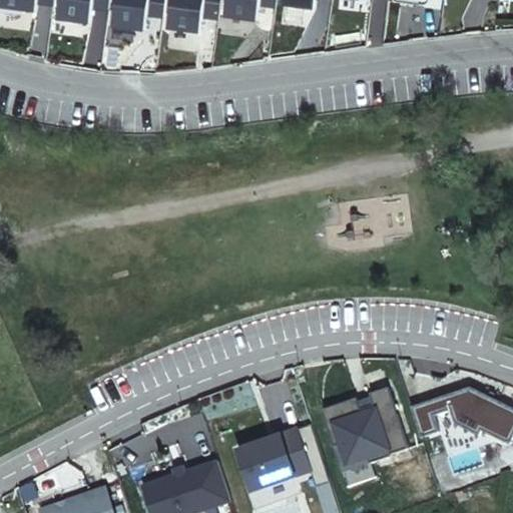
[(51,4),(51,0),(0,0),(0,6),(34,11),(35,2),(51,4)]
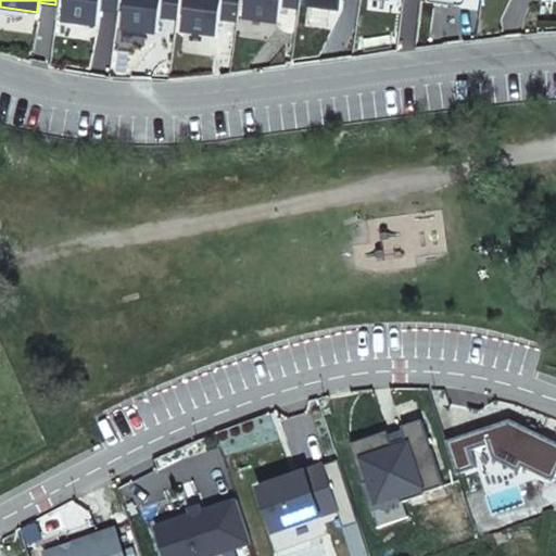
[(115,11),(116,0),(63,0),(61,21),(97,25),(99,9),(115,11)]
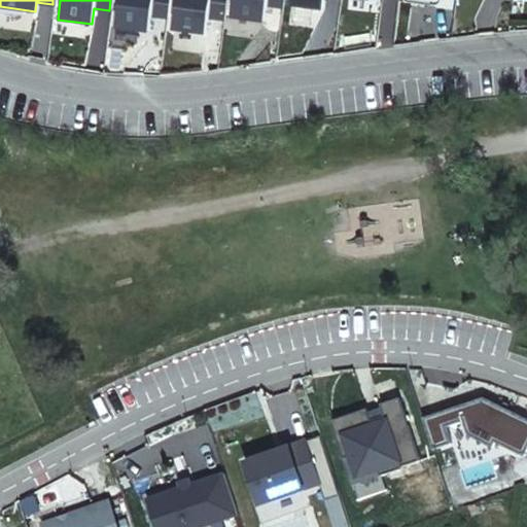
[(166,18),(168,0),(117,0),(114,27),(147,31),(150,15),(166,18)]
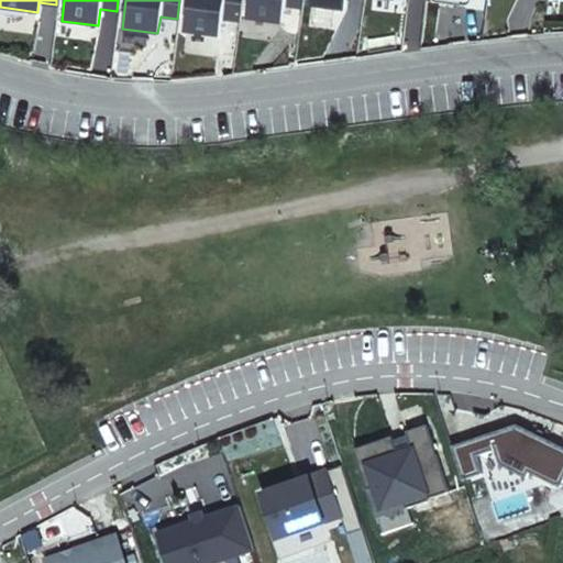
[(238,21),(240,0),(187,0),(184,31),(219,36),(221,19),(238,21)]
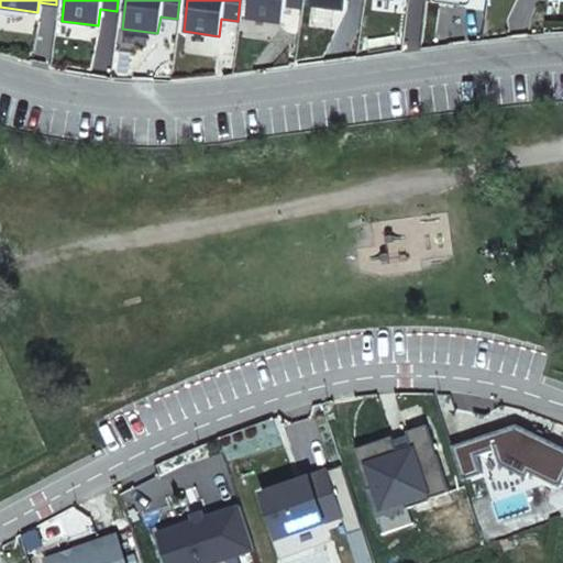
[(246,0),(244,19),(280,23),(283,7),(300,9),(300,0),(246,0)]
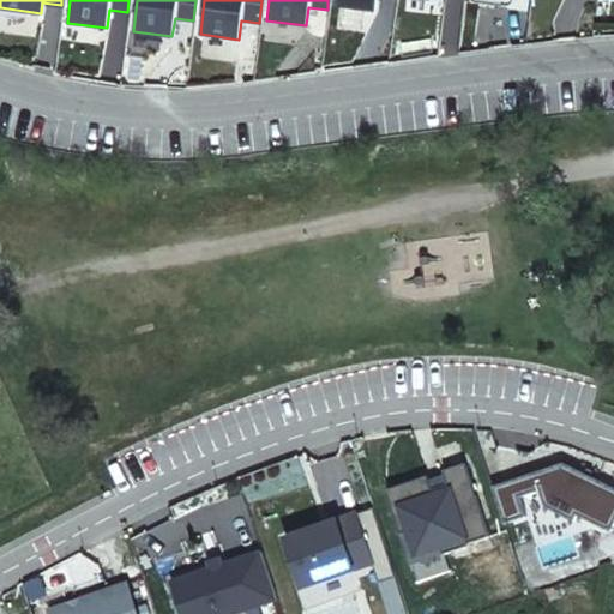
[(337,0),(337,6),(375,11),(377,0),(337,0)]
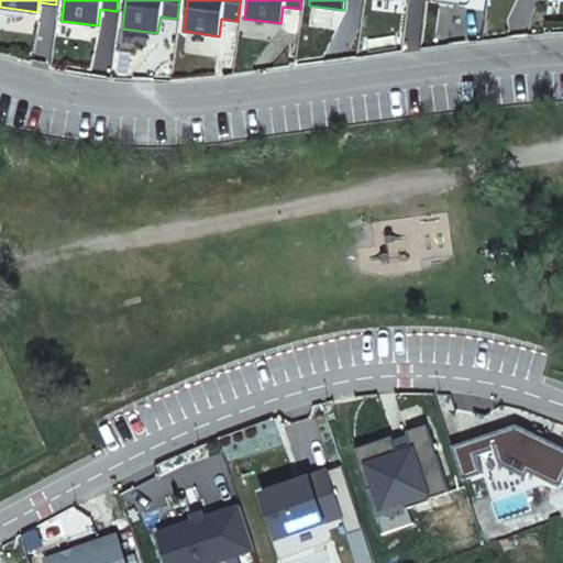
[(428,422),(354,446),(368,487),(376,485),(383,506),(406,498),(408,506),(432,498),(427,484),(446,477),(428,422)]
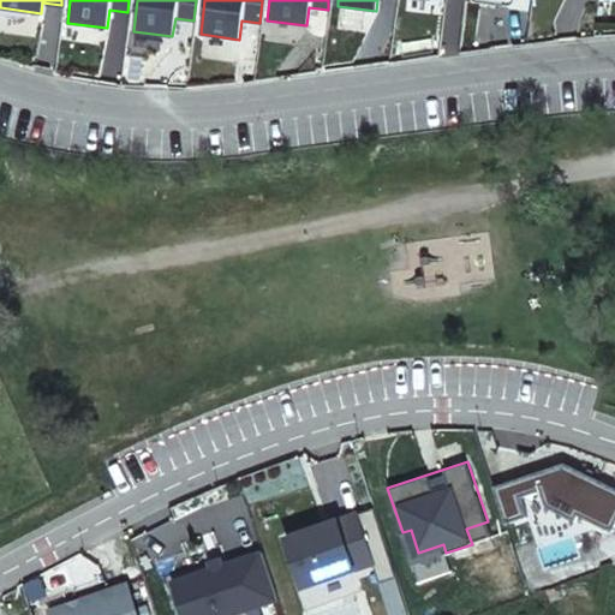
[(614,487),(566,463),(494,487),(507,523),(529,515),(523,497),(542,490),(547,506),(575,520),(578,514),(611,530),(614,524),(614,487)]
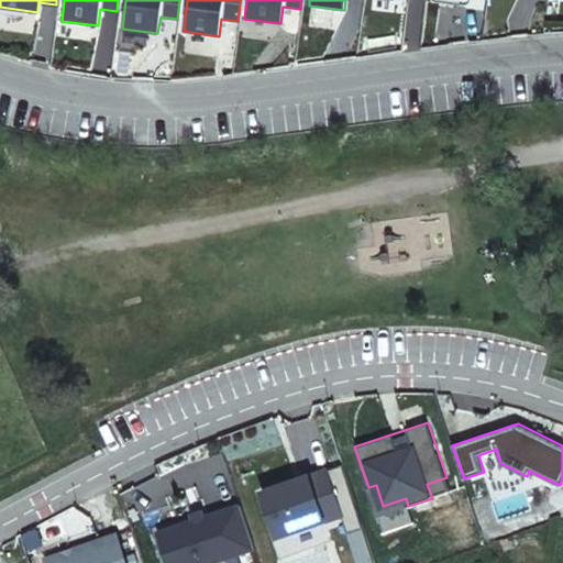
[(349,532),(364,527),(342,463),(262,492),(277,537),(342,514),(349,532)]
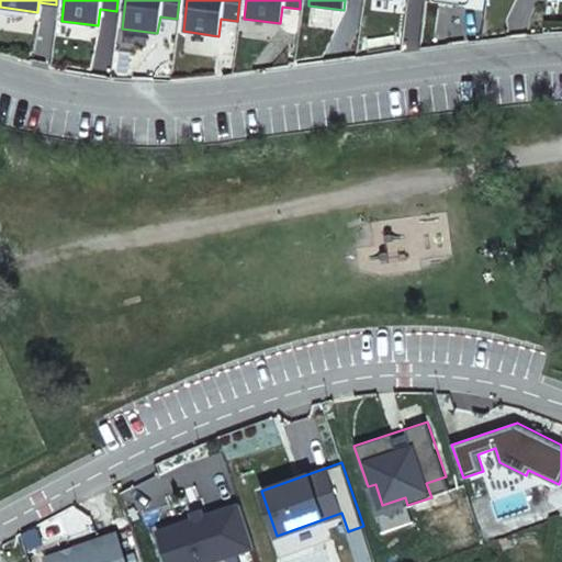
[(375,484),(368,486),(378,515),(407,505),(405,497),(382,505),(375,484)]
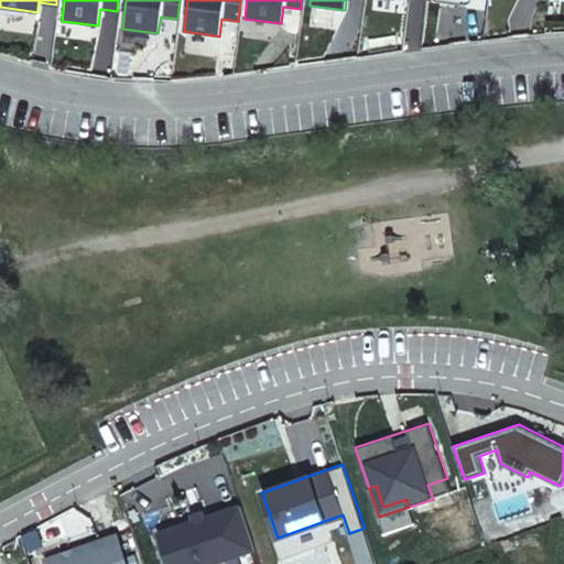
[(156,532),(166,563),(206,563),(255,548),(240,505),(156,532)]
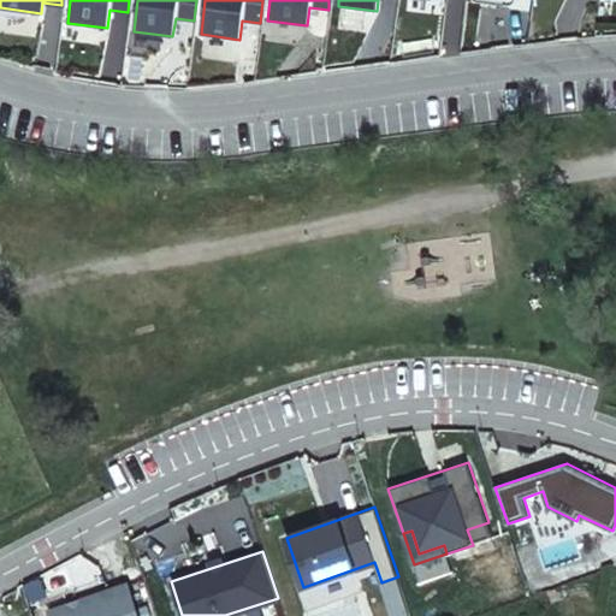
[(138,615),(128,584),(48,611),(49,615),(138,615)]
